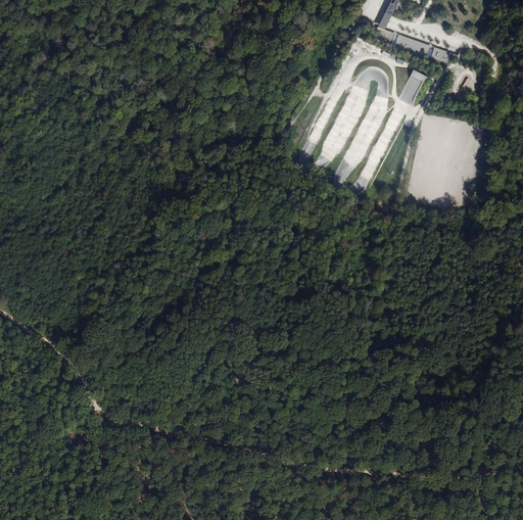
[(393,8),(394,8),(398,0),(391,0),(386,10),(390,12),(393,8)]
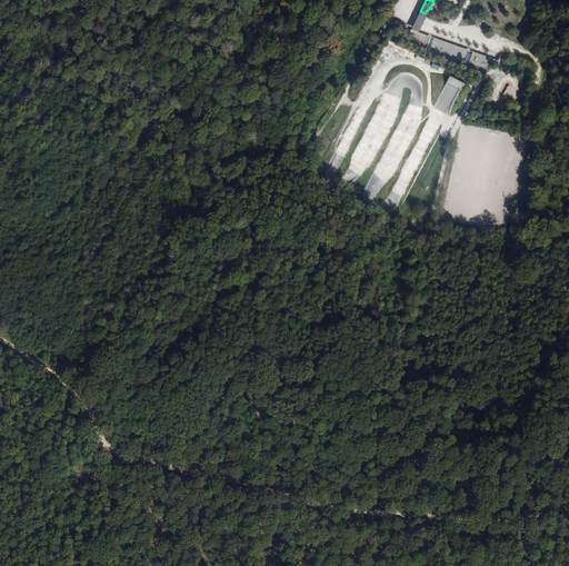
[(412,27),(420,29),(421,26),(429,9),(428,9),(425,13),(420,11),(413,22),(412,27)]
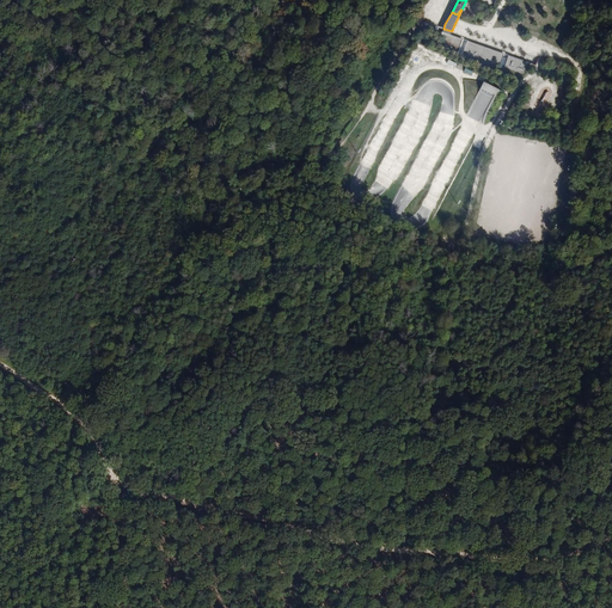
[(458,51),(459,50),(464,36),(452,31),(444,29),(442,29),(436,41),(458,51)]
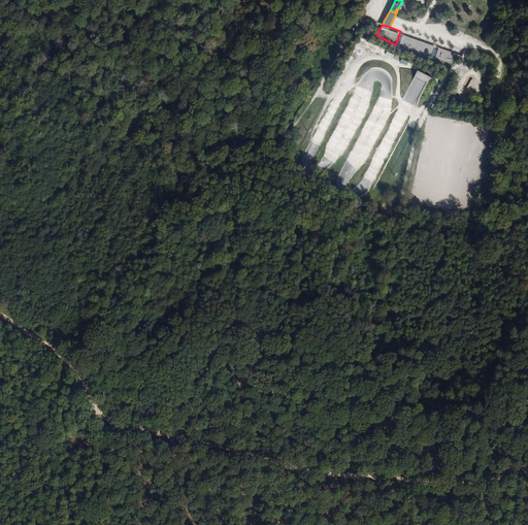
[(431,56),(435,43),(404,32),(400,44),(431,56)]
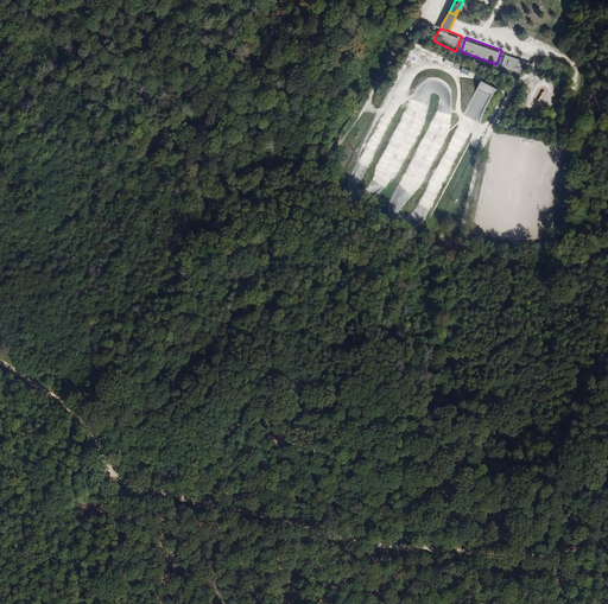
[(501,65),(519,72),(524,59),(506,52),(501,65)]
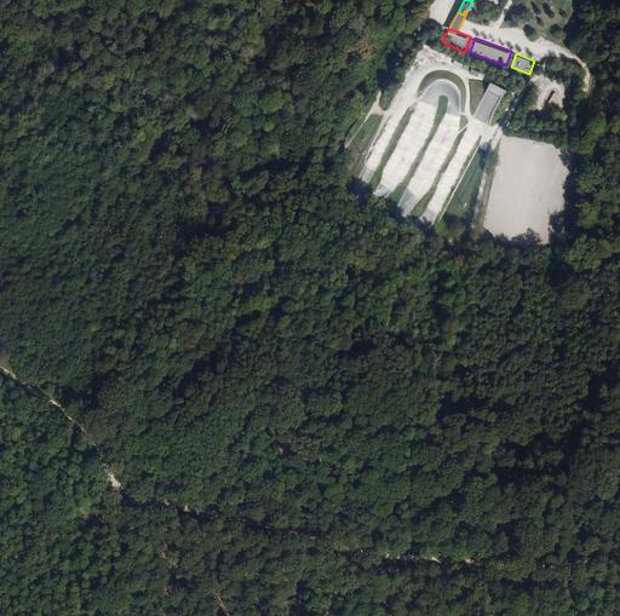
[(495,111),(509,87),(492,79),(474,114),(488,121),(494,110),(495,111)]
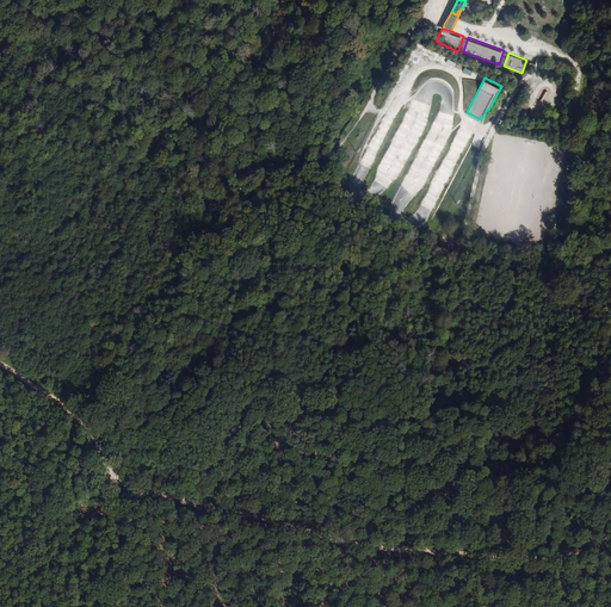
[(425,221),(432,205),(423,199),(414,216),(425,221)]
